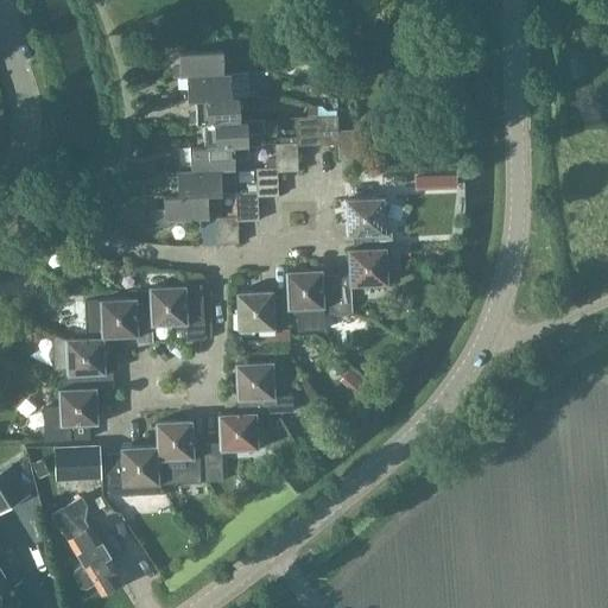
[(179,68),(172,68),(172,77),(187,76),(223,74),(223,50),(178,52),(179,68)]
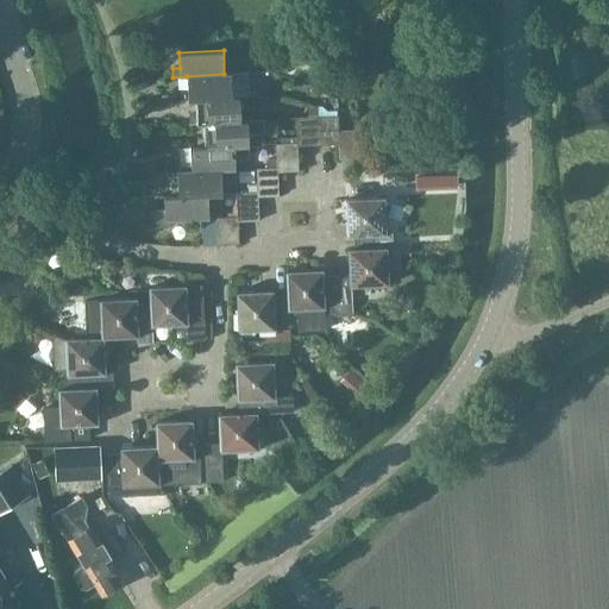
[(188,92),(181,92),(181,101),(195,100),(232,99),(232,98),(250,96),(249,73),(224,74),(187,76),(188,92)]
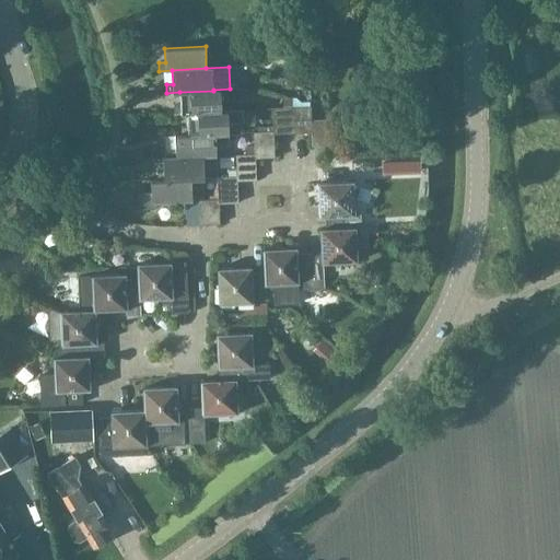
[(181,105),(174,105),(174,114),(187,114),(221,113),(221,111),(221,102),(242,101),(242,89),(230,89),(213,90),(213,91),(179,92),(181,105)]
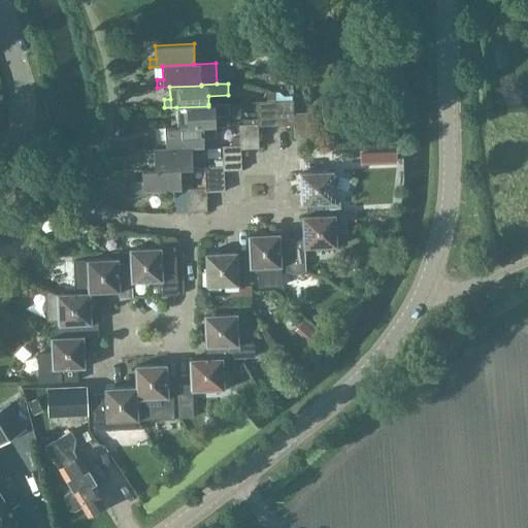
[(265,101),(256,102),(257,124),(257,127),(258,127),(263,126),(275,126),(274,101),(274,92),(265,92),(265,101)]
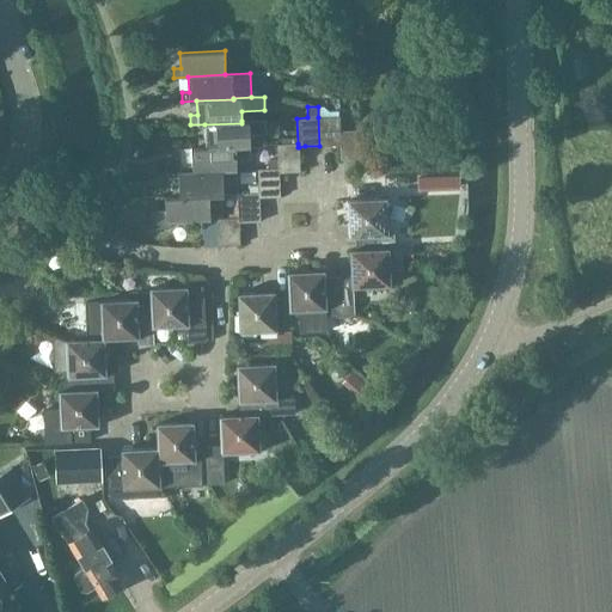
[(340,116),(318,117),(319,146),(334,145),(341,145),(341,132),(340,116)]
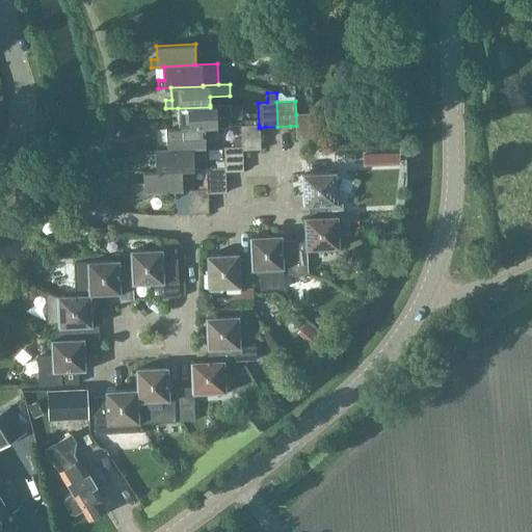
[(179,121),(173,121),(173,128),(173,129),(205,127),(205,128),(217,127),(217,117),(230,117),(230,105),(216,105),(210,105),(210,107),(178,108),(179,121)]
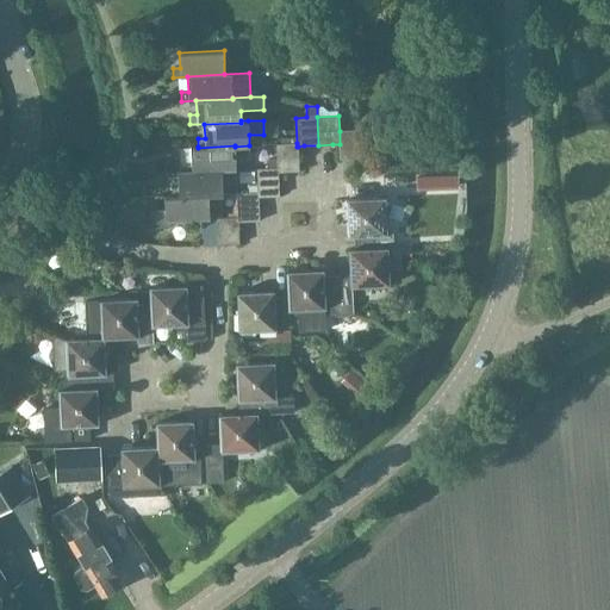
[(340,131),(340,144),(340,160),(344,159),(352,159),(361,159),(360,130),(340,131)]
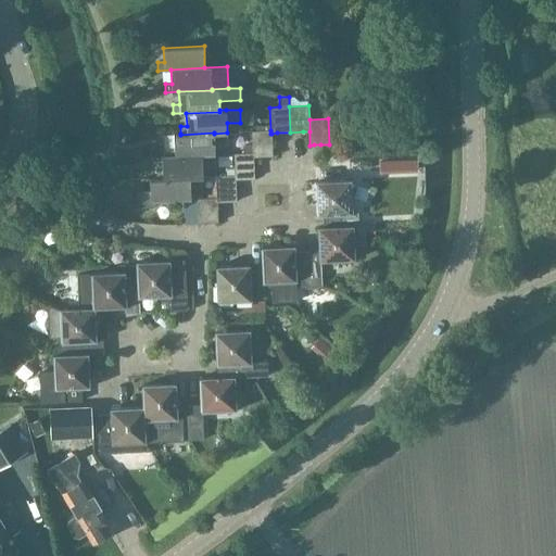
[(270,130),(251,131),(253,153),(253,158),(273,156),(272,134),(270,134),(270,130)]
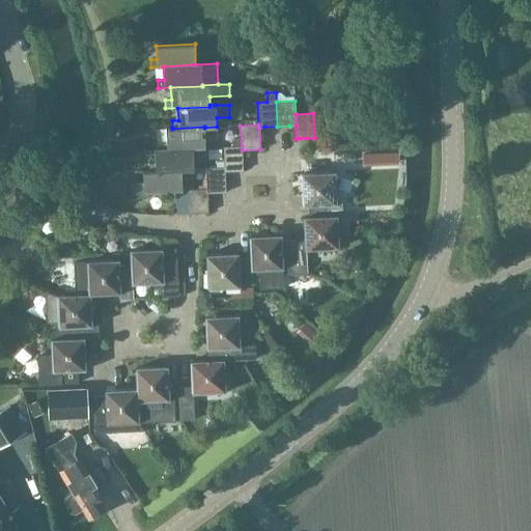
[(167,142),(161,142),(161,149),(193,148),(205,148),(204,136),(217,136),(217,127),(204,128),(204,127),(172,129),(172,128),(166,128),(167,142)]
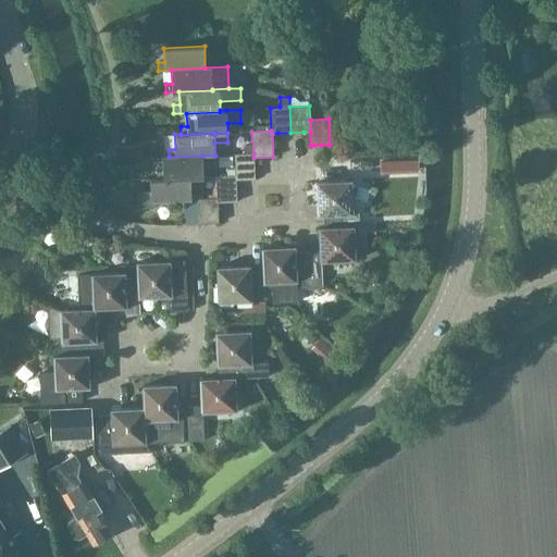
[(245,153),(234,155),(235,176),(235,181),(236,181),(243,180),(252,180),(255,180),(254,158),(254,153),(245,153)]
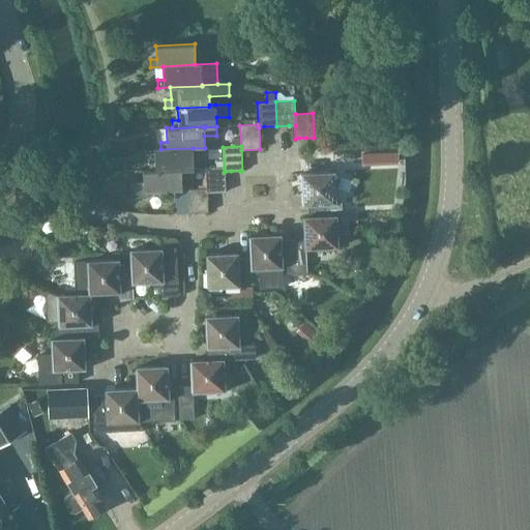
[(154,163),(149,163),(149,170),(149,171),(181,169),(181,170),(194,169),(193,158),(205,158),(205,148),(193,148),(160,149),(154,149),(154,163)]
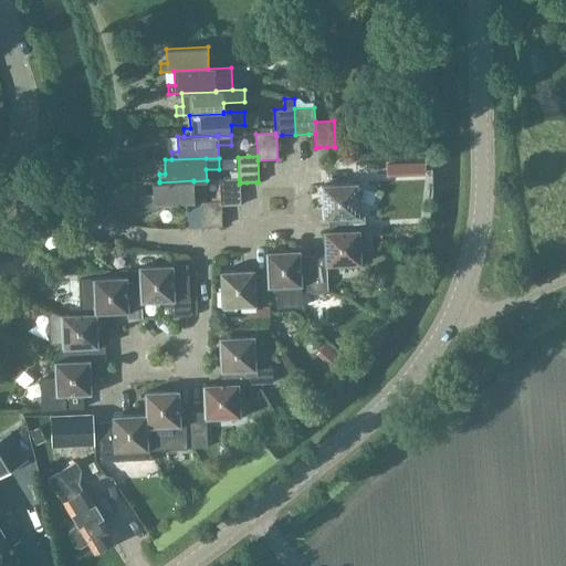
[(239,179),(219,179),(220,201),(221,201),(221,206),(226,206),(238,206),(240,205),(240,184),(239,184),(239,179)]
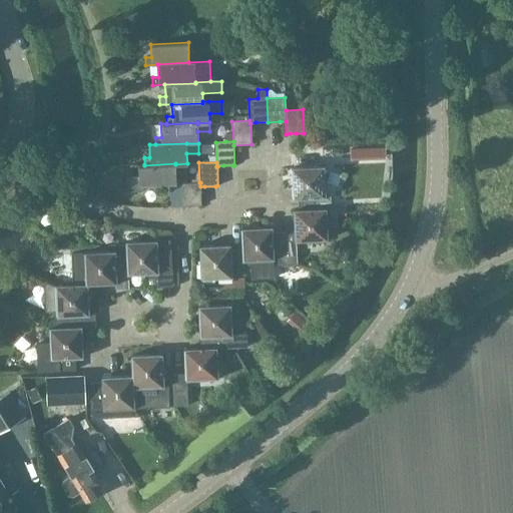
[(138,176),(128,177),(129,191),(142,190),(142,185),(176,184),(175,173),(187,173),(187,163),(175,164),(175,163),(144,165),(144,164),(138,164),(138,176)]
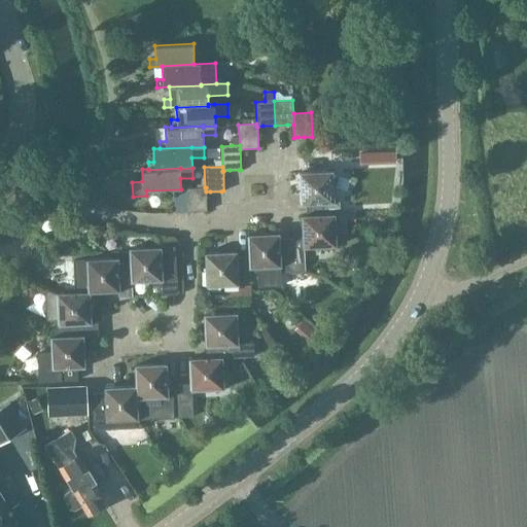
[(335,215),(340,215),(339,202),(334,202),(332,171),(300,173),(301,205),(306,205),(307,215),(307,216),(335,215)]
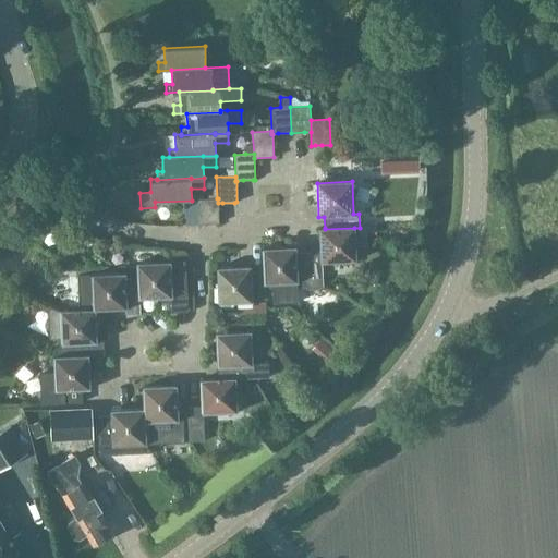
[(217,198),(198,199),(199,225),(219,223),(218,203),(218,198),(217,198)]
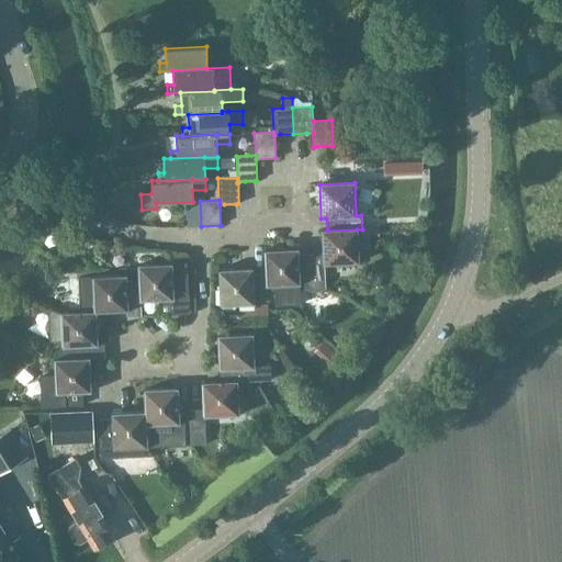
[(370,248),(369,234),(362,229),(357,229),(327,231),(327,229),(322,231),(323,254),(310,254),(312,290),(325,289),(324,265),(358,262),(358,248),(370,248)]
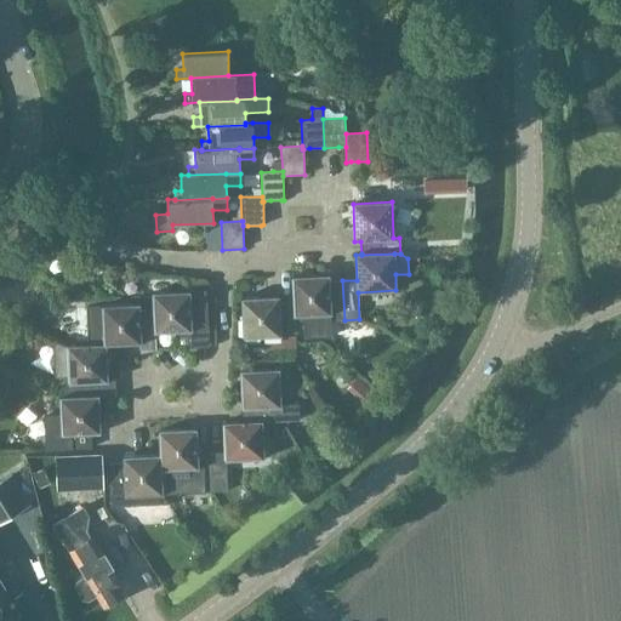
[(345,320),(342,280),(329,281),(329,275),(291,277),(292,302),(294,302),(294,317),(295,317),(303,315),(305,337),(330,336),(330,320),(345,320)]
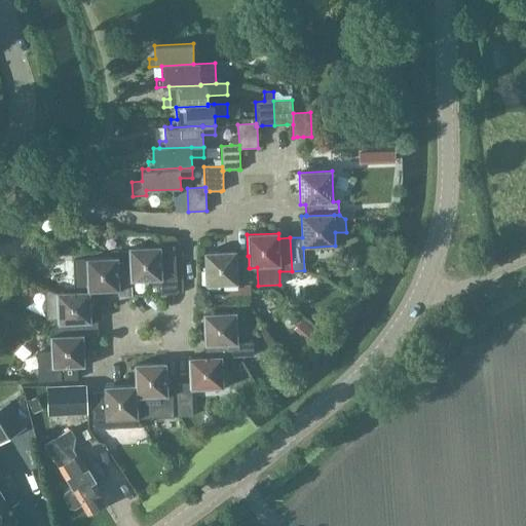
[(160,247),(128,249),(129,262),(130,282),(132,282),(150,280),(150,294),(163,294),(175,293),(174,269),(173,247),(160,247)]
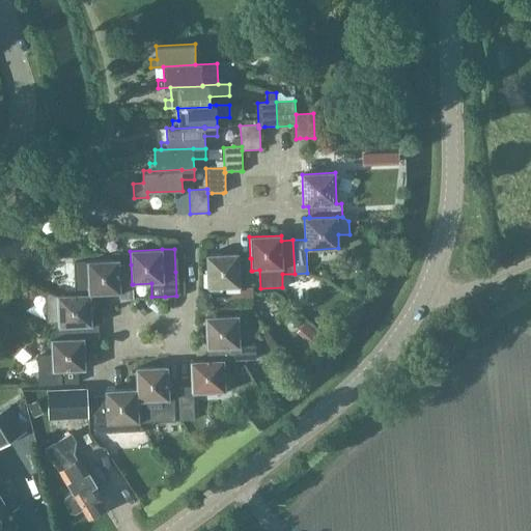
[(224,300),(241,300),(240,292),(253,291),(252,271),(251,271),(251,258),(250,258),(239,259),(239,254),(206,255),(207,289),(210,288),(211,310),(225,310),(224,300)]
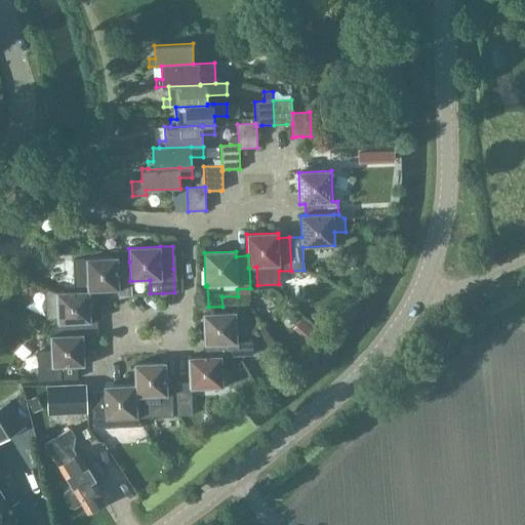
[(77,258),(73,259),(74,291),(79,291),(89,290),(89,291),(104,291),(118,290),(118,295),(131,294),(131,281),(130,281),(129,261),(118,263),(118,257),(85,258),(77,258)]
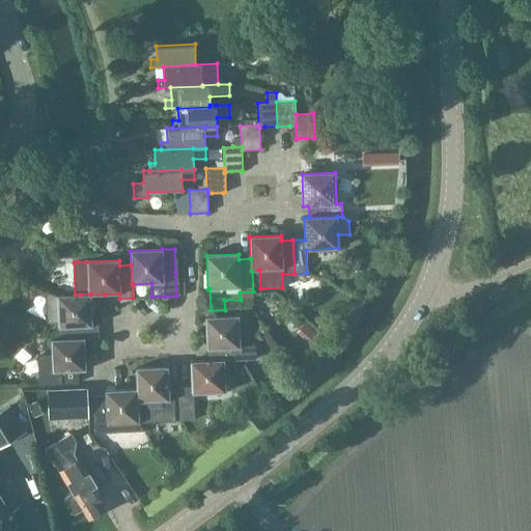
[(57,296),(47,296),(49,320),(58,320),(58,327),(50,327),(51,339),(53,339),(65,339),(84,338),(84,339),(99,338),(98,325),(91,325),(91,310),(90,295),(90,294),(80,295),(75,295),(57,296)]
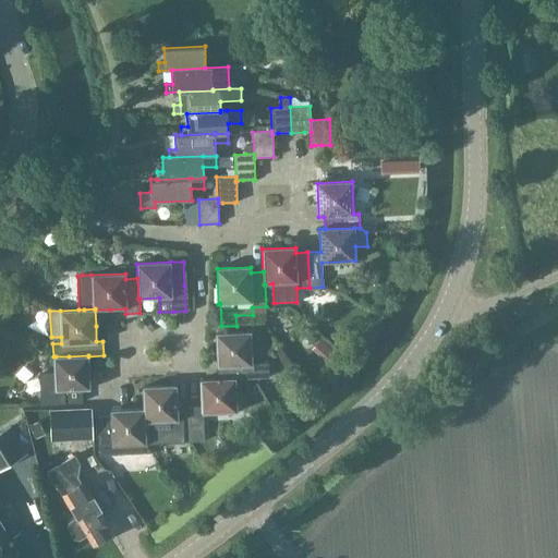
[(240,379),(254,378),(268,377),(267,364),(252,364),(251,331),(215,334),(217,367),(232,366),(233,378),(233,379),(235,379),(240,379)]
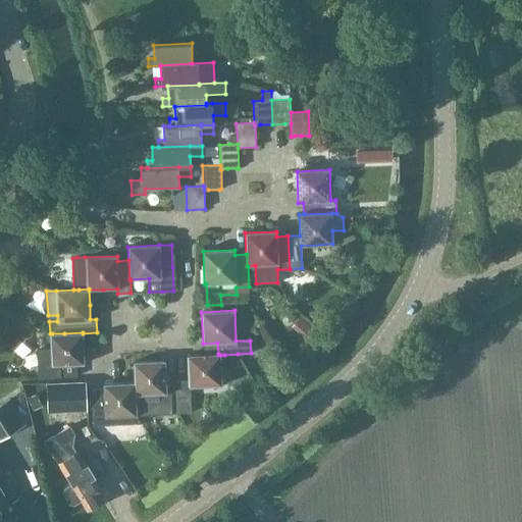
[(50,347),(38,348),(39,378),(44,378),(76,376),(76,364),(84,364),(84,355),(83,333),(83,332),(64,333),(52,333),(50,333),(50,337),(50,347)]
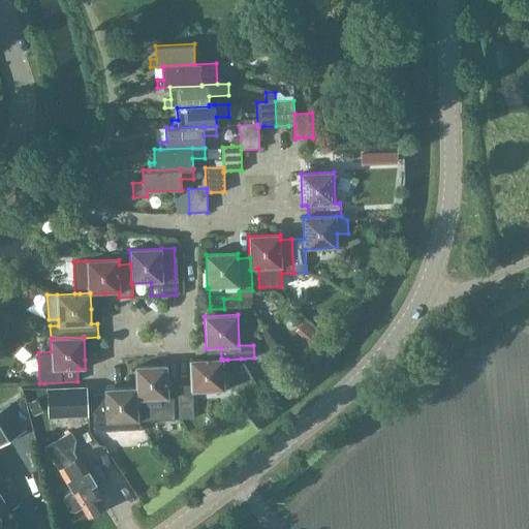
[(20,353),(34,356),(36,342),(23,339),(20,353)]
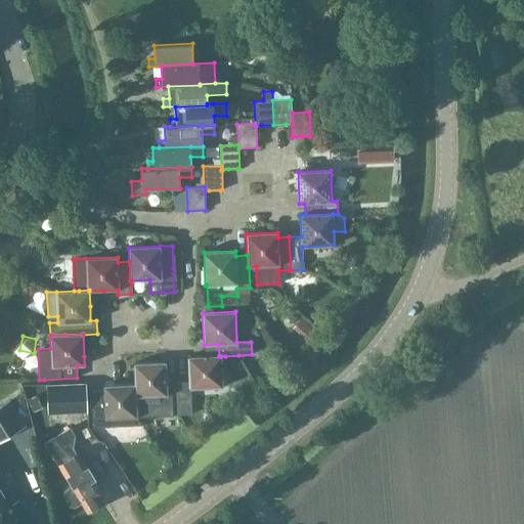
[(222,387),(221,356),(219,356),(219,355),(187,356),(189,382),(178,382),(179,415),(191,415),(190,388),(222,387)]
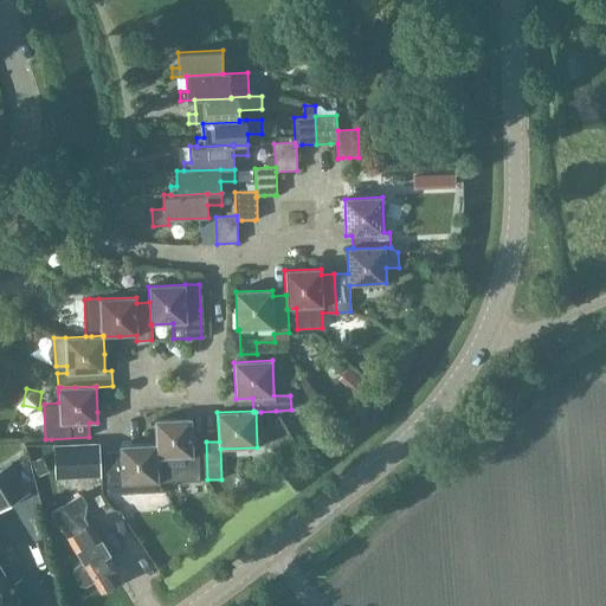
[(276,411),(260,412),(262,429),(277,429),(276,411)]
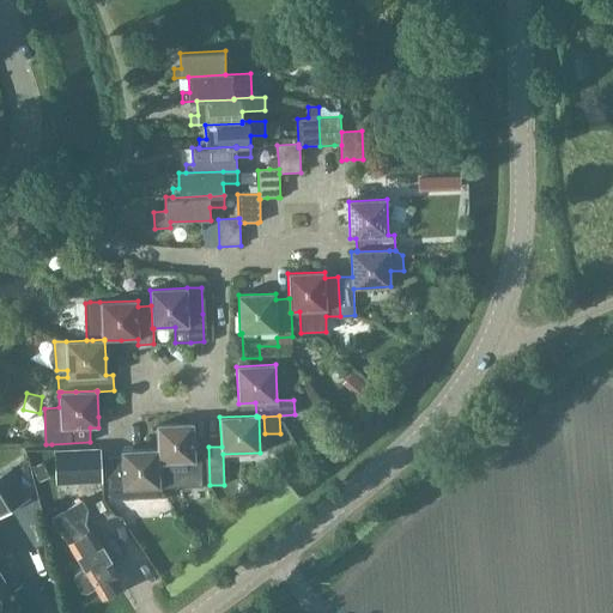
[(210,485),(208,447),(194,448),(194,424),(156,425),(157,449),(158,449),(161,487),(210,485)]
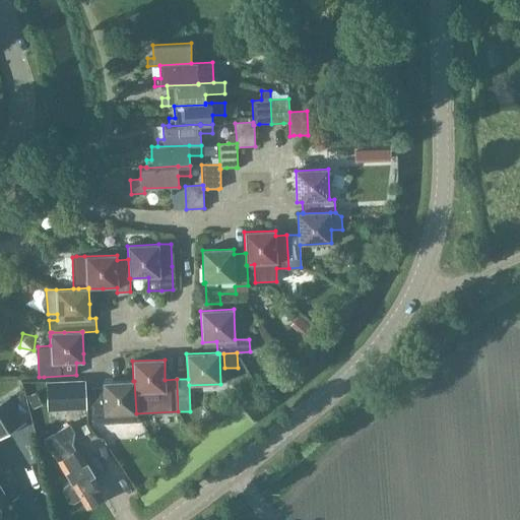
[(49,405),(66,404),(66,410),(86,409),(85,381),(47,382),(49,405)]
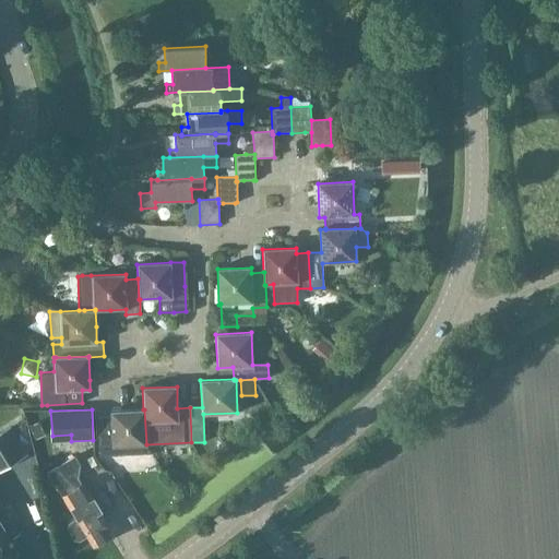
[(152,453),(146,444),(144,409),(143,409),(110,412),(110,417),(97,417),(99,456),(152,453)]
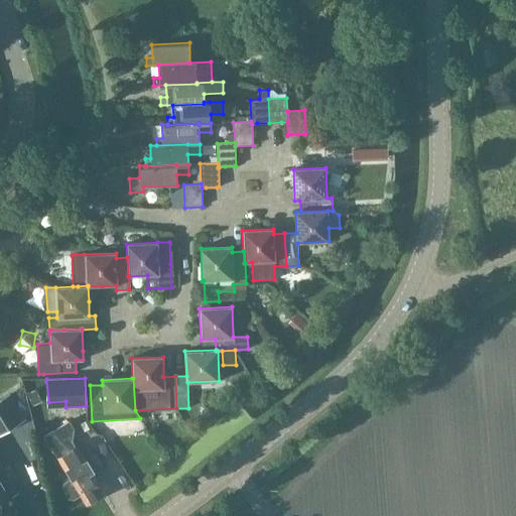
[(6,397),(0,400),(0,433),(21,421),(6,397)]
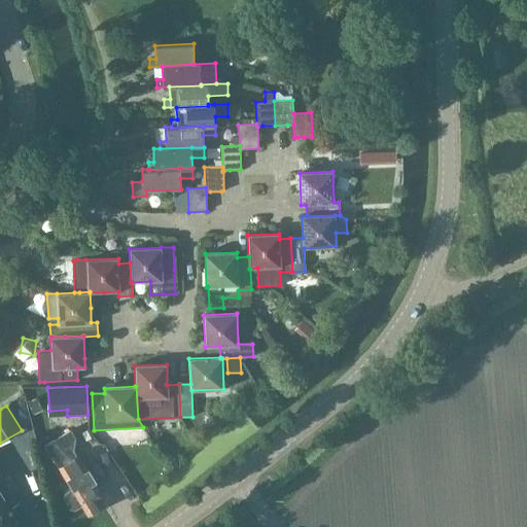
[(100,500),(104,497),(86,467),(83,468),(73,451),(75,437),(70,430),(63,435),(45,446),(71,488),(65,493),(63,498),(69,510),(75,511),(82,505),(88,516),(103,505),(100,500)]
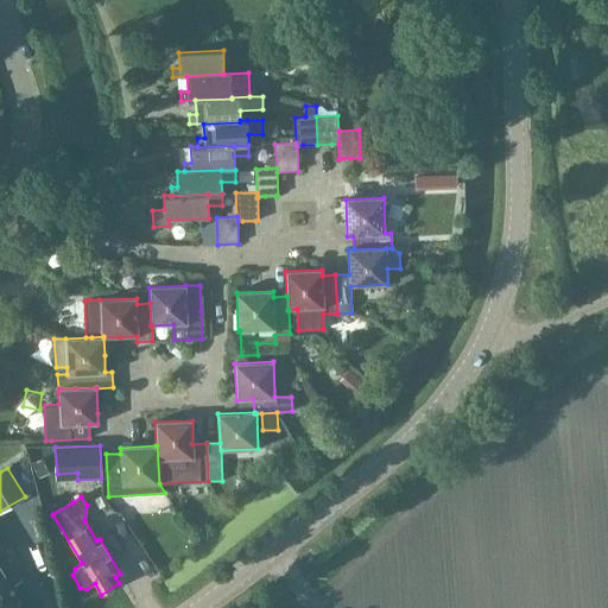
[(0,548),(0,607),(27,607),(14,586),(20,581),(0,548)]
